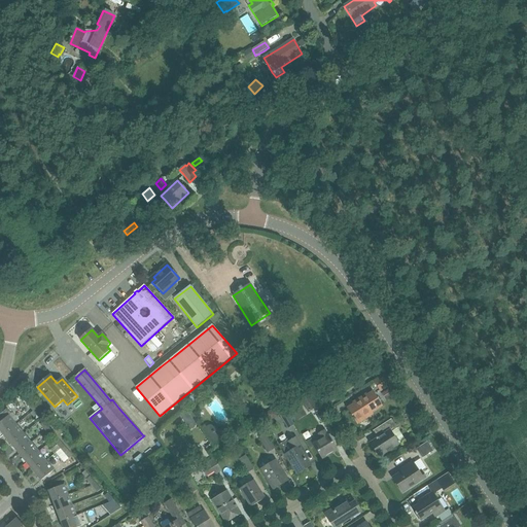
[(386,376),(376,382),(381,391),(391,384),(386,376)]
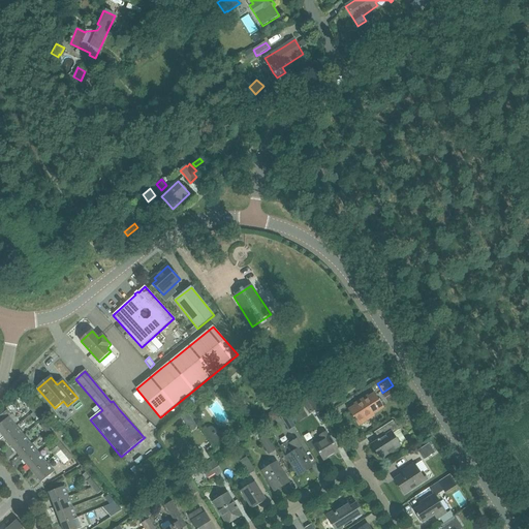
[(394,389),(383,396),(387,402),(398,396),(394,389)]
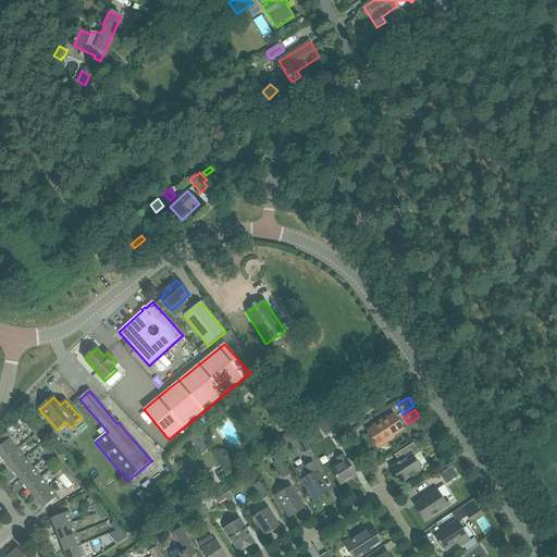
[(379,447),(394,437),(393,436),(404,430),(394,416),(388,419),(387,418),(374,426),(375,428),(368,432),(379,447)]
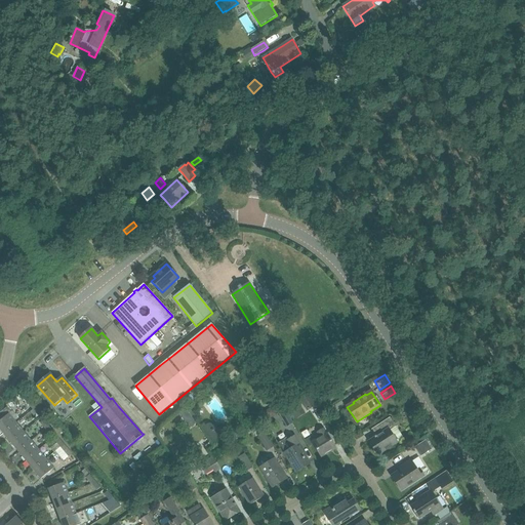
[(308,411),(315,406),(308,394),(300,399),(308,411)]
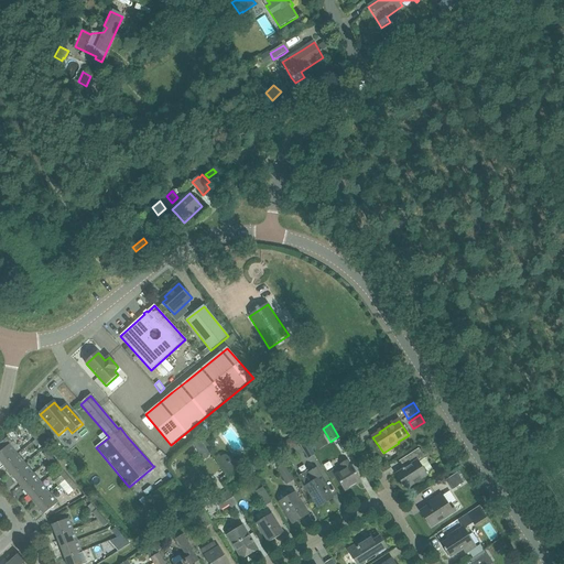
[(35,441),(40,437),(33,430),(30,433),(35,441)]
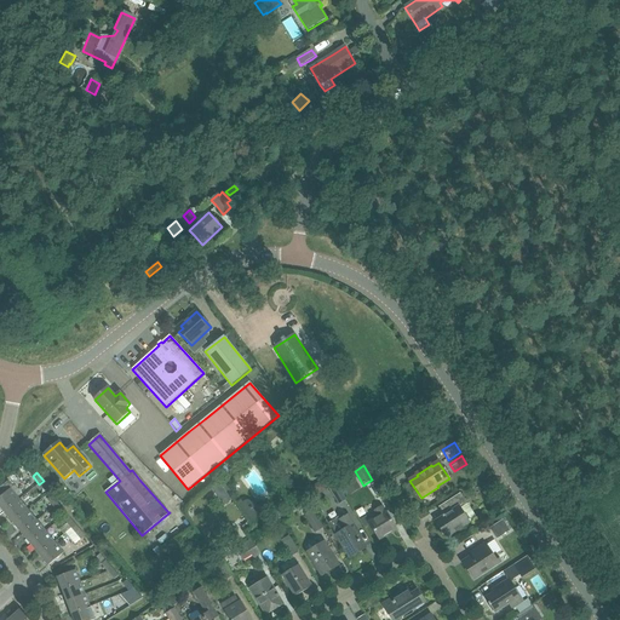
[(361,488),(351,475),(340,481),(350,495),(361,488)]
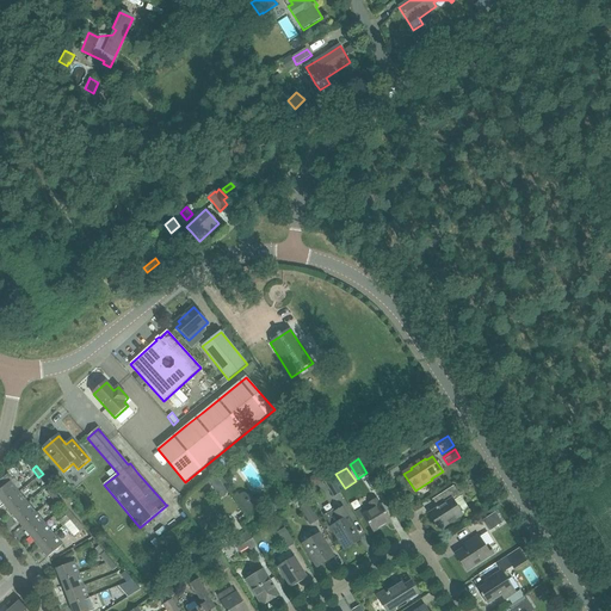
[(49,481),(43,474),(38,477),(44,485),(49,481)]
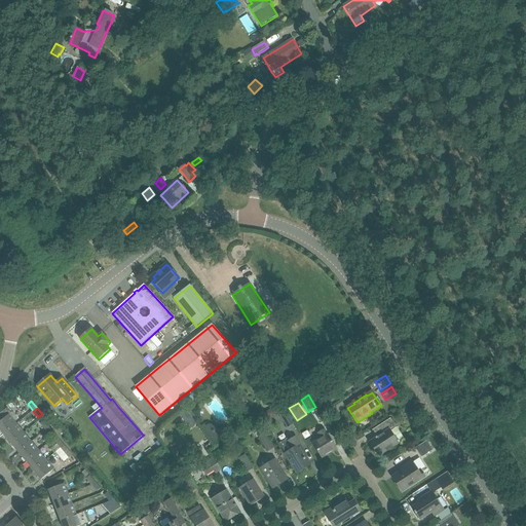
[(0,429),(4,435),(16,424),(9,415),(11,414),(7,409),(0,414),(0,429)]
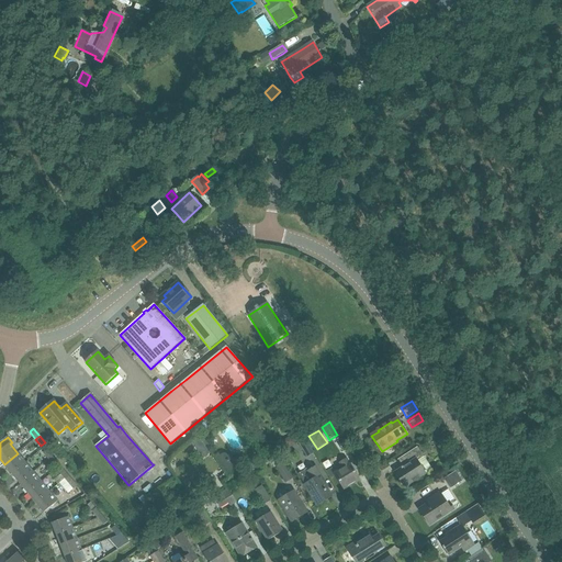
[(199,438),(192,444),(203,458),(210,453),(199,438)]
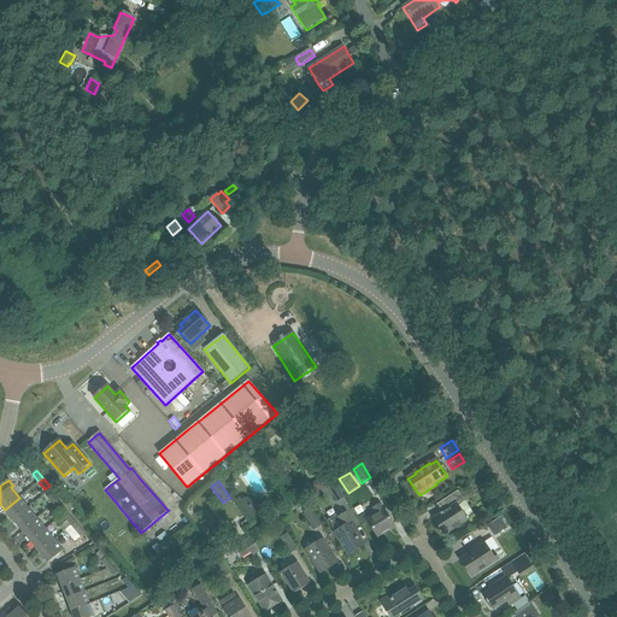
[(334,481),(325,486),(336,503),(345,498),(334,481)]
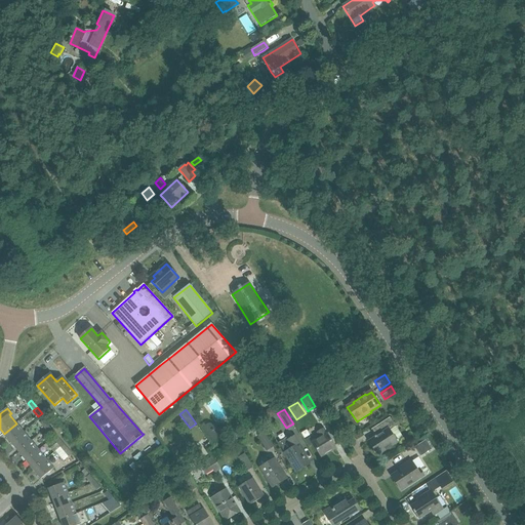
[(45,430),(49,427),(44,420),(40,423),(45,430)]
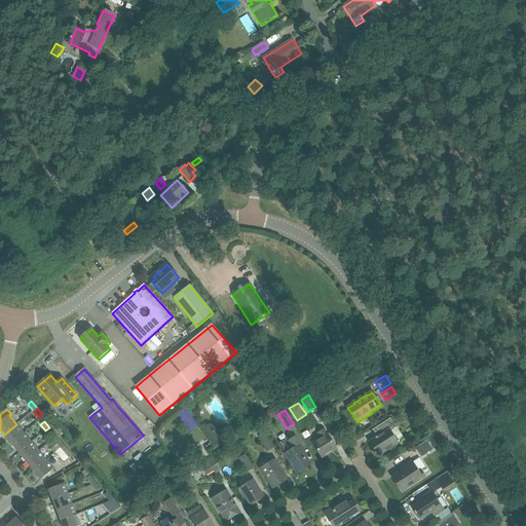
[(377,437),(375,438),(376,440),(370,443),(378,456),(398,444),(390,434),(396,430),(389,421),(377,429),(381,436),(378,438),(377,437)]
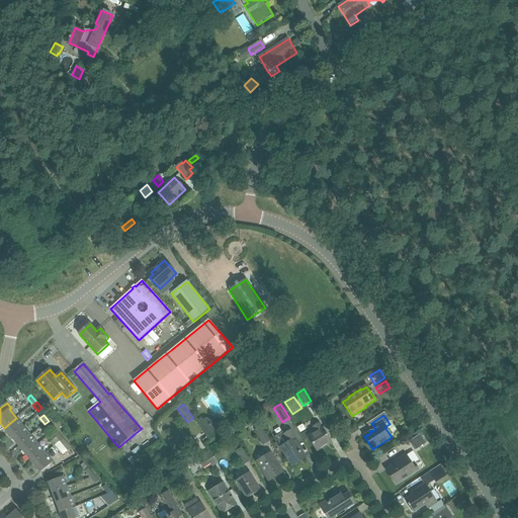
[(23,427),(16,418),(4,428),(11,437),(23,427)]
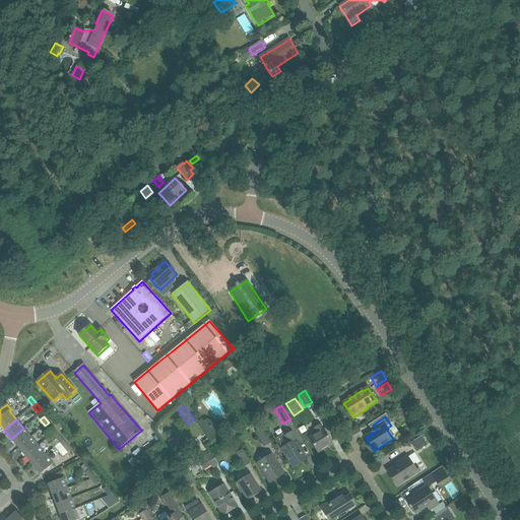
[(49,423),(45,426),(51,433),(54,430),(49,423)]
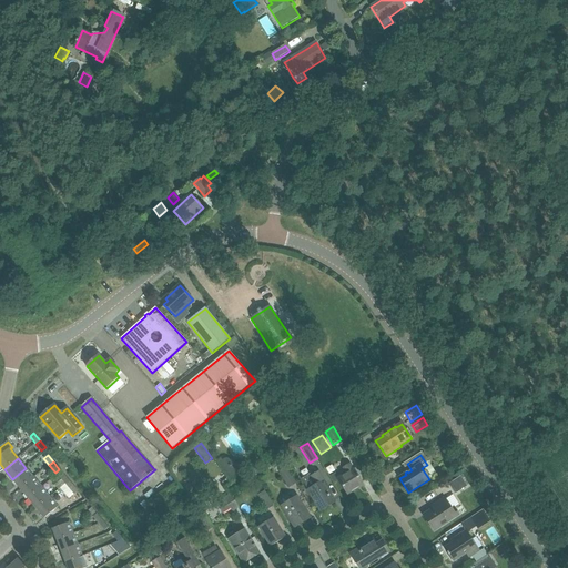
[(338,479),(342,484),(347,495),(363,485),(351,465),(344,468),(347,474),(338,479)]
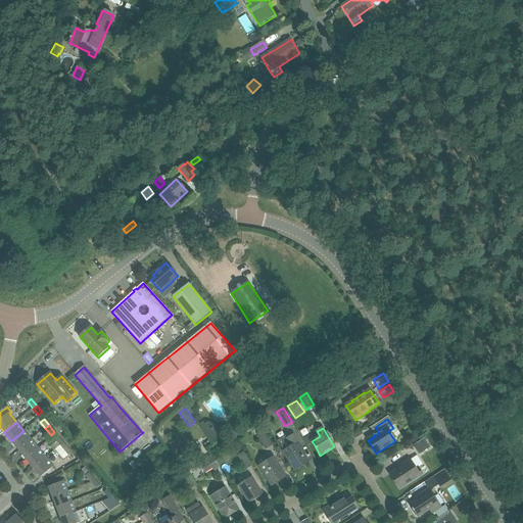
[(256,434),(266,449),(274,445),(264,429),(256,434)]
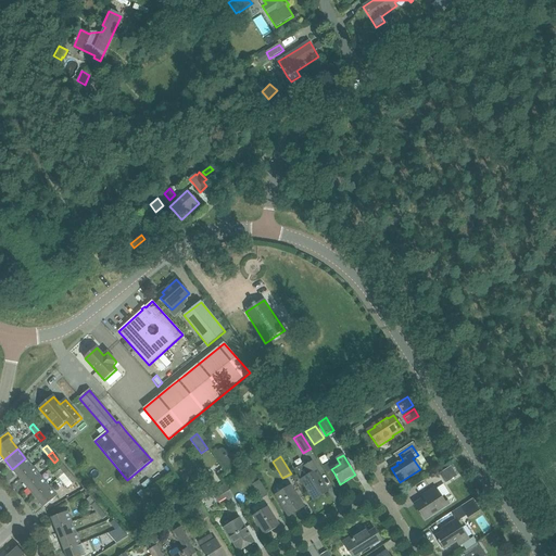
[(12,469),(20,479),(34,468),(25,458),(12,469)]
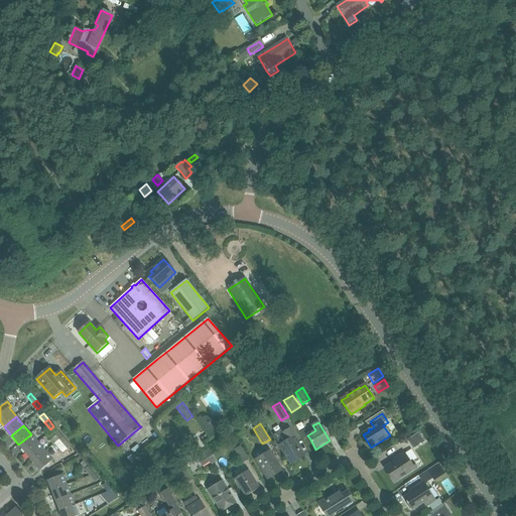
[(304,457),(300,449),(297,444),(298,444),(289,428),(283,432),(282,430),(274,435),(291,464),(304,457)]
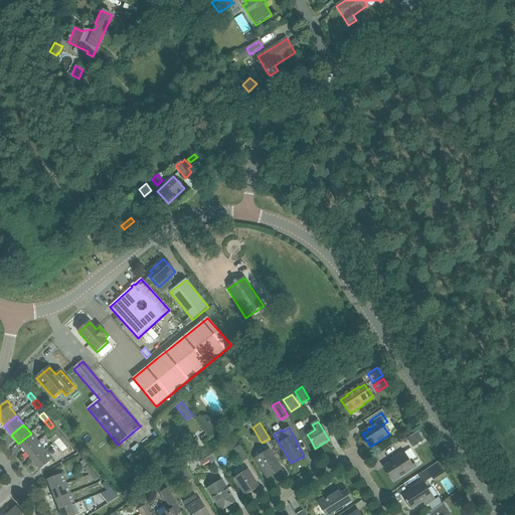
[(59,440),(63,437),(57,430),(54,434),(59,440)]
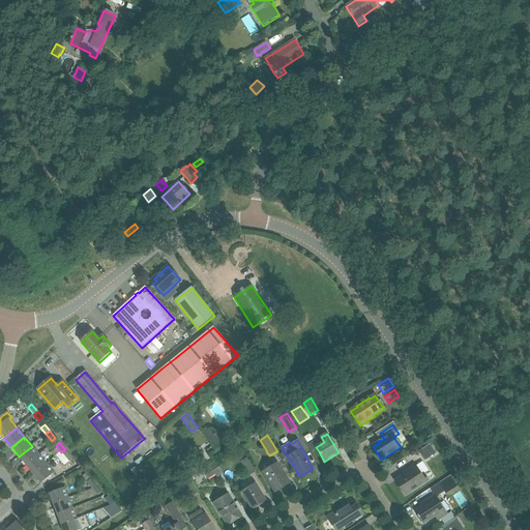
[(316,447),(313,442),(307,445),(311,450),(316,447)]
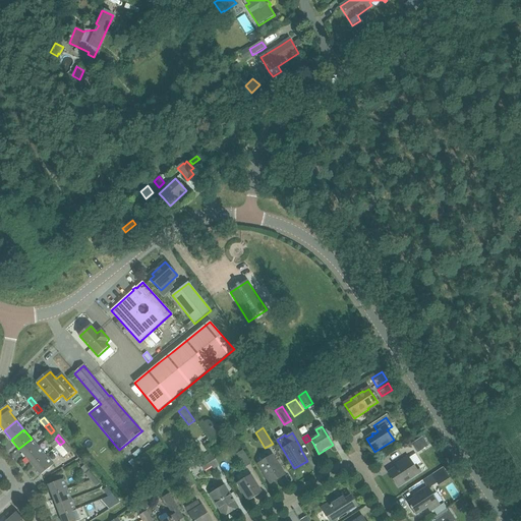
[(412,444),(418,454),(428,447),(422,437),(412,444)]
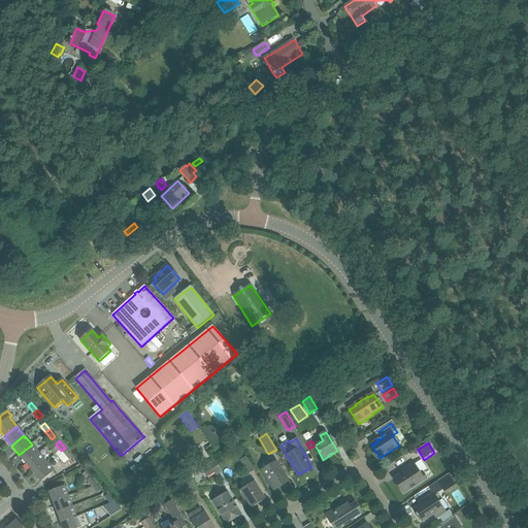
[(39,453),(32,444),(19,455),(26,464),(39,453)]
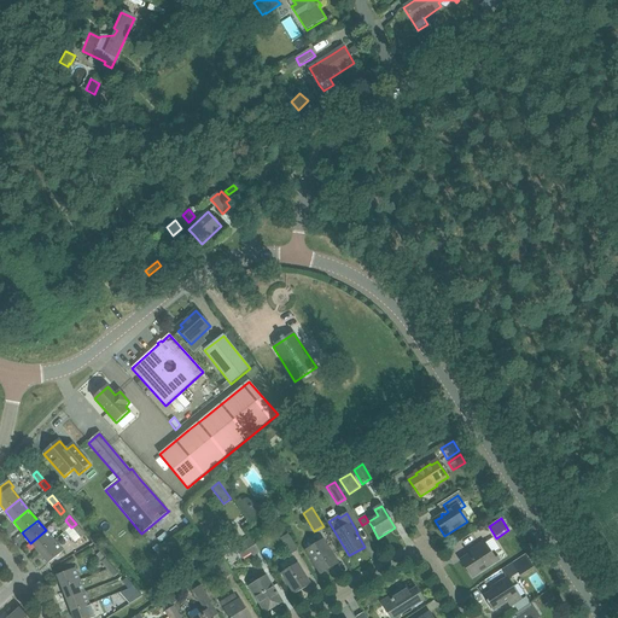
[(76,524),(71,528),(81,538),(86,535),(76,524)]
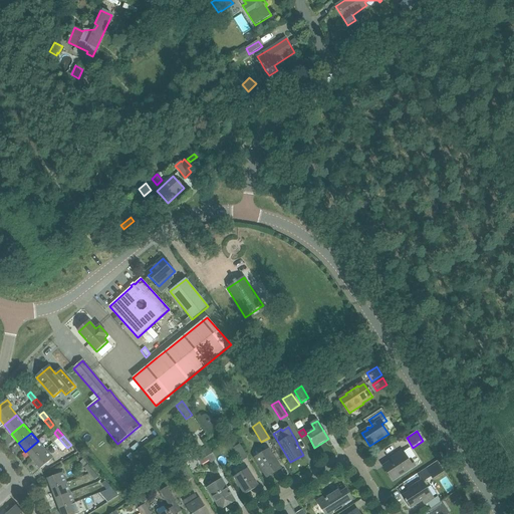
[(33,460),(45,450),(38,441),(25,452),(33,460)]
